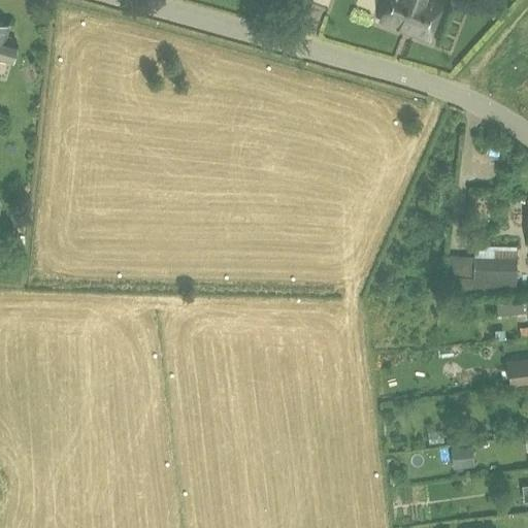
[(388,0),(381,22),(427,39),(440,5),(425,0),(388,0)]
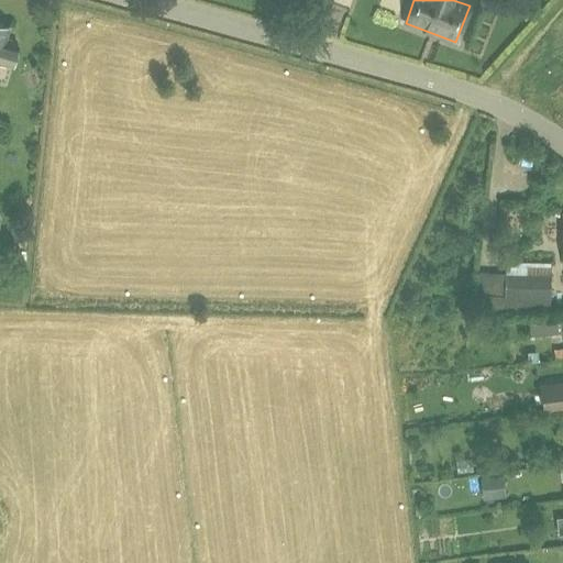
[(0,63),(13,66),(18,47),(6,44),(11,26),(0,23),(0,63)]
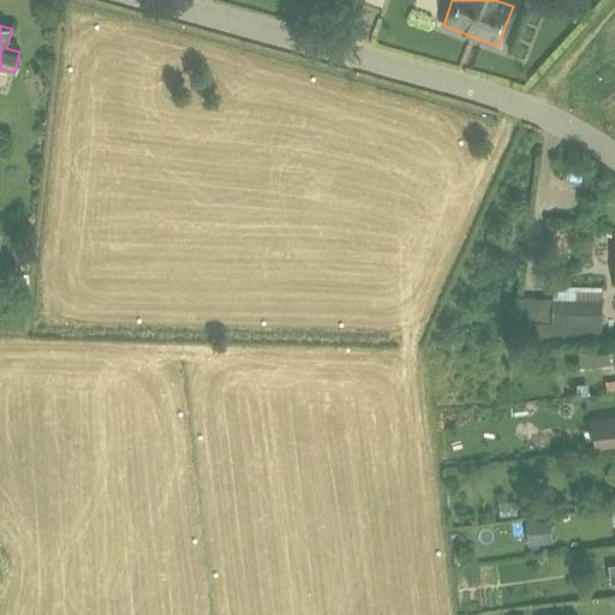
[(572,69),(586,58),(578,45),(562,55),(572,69)]
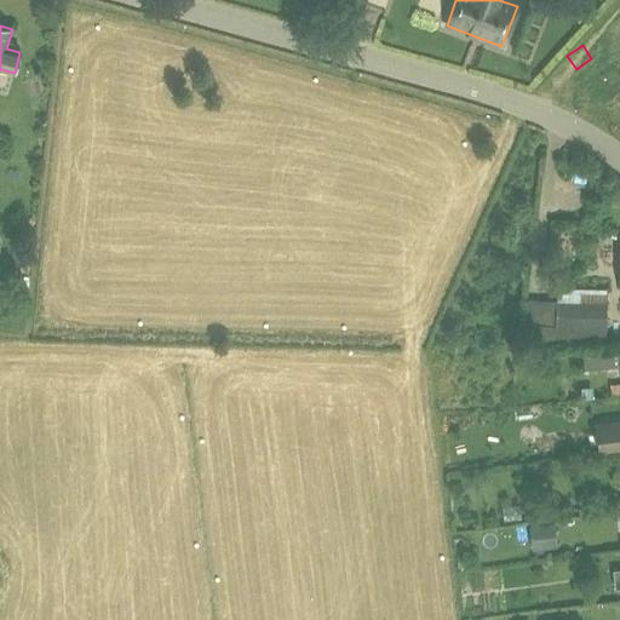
[(555,328),(554,340),(604,344),(606,331),(606,303),(557,302),(555,328)]
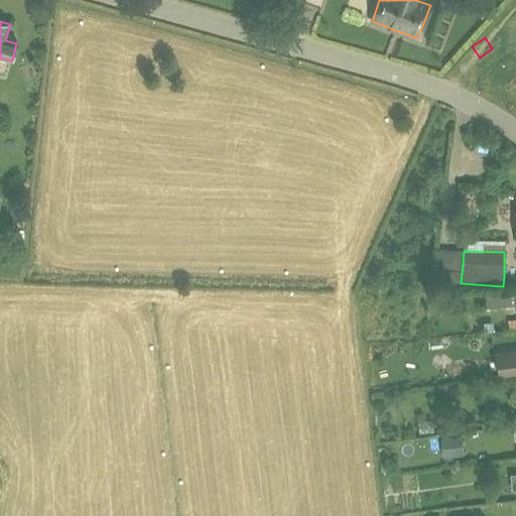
[(461,283),(462,273),(462,271),(441,270),(441,282),(461,283)]
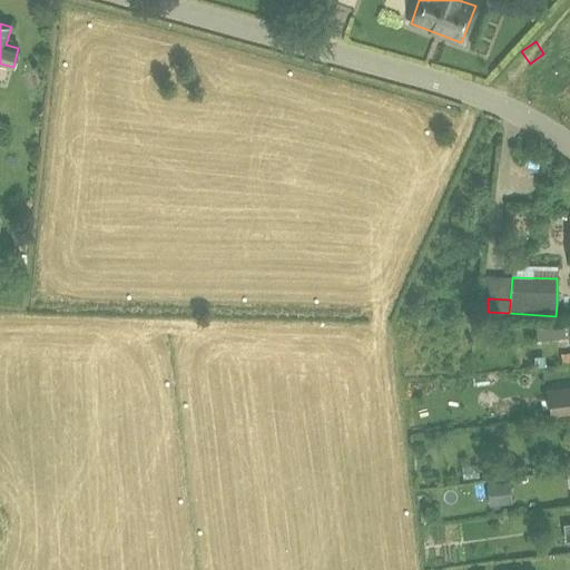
[(536,338),(563,335),(562,323),(534,325),(536,338)]
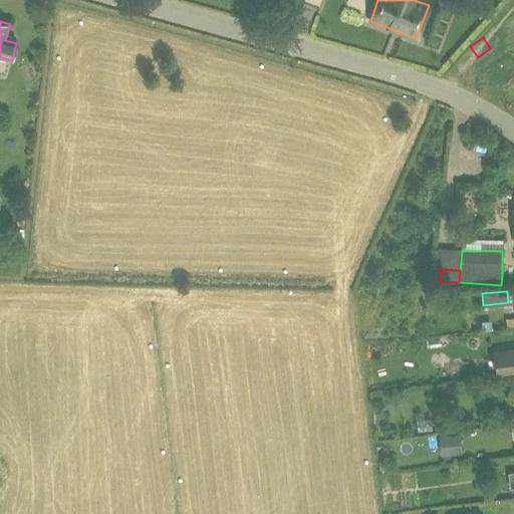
[(513,328),(513,317),(505,319),(507,329),(513,328)]
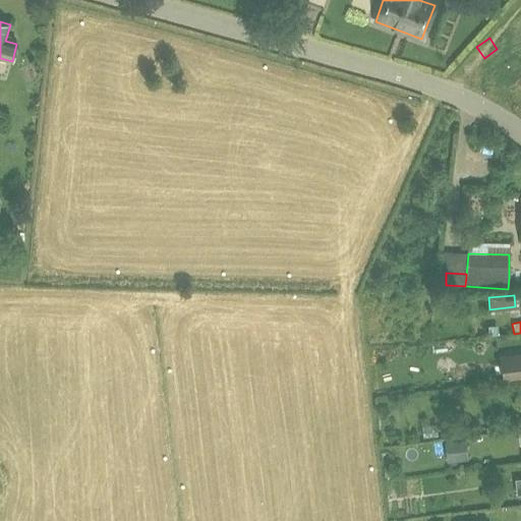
[(433,341),(435,353),(451,351),(450,340),(433,341)]
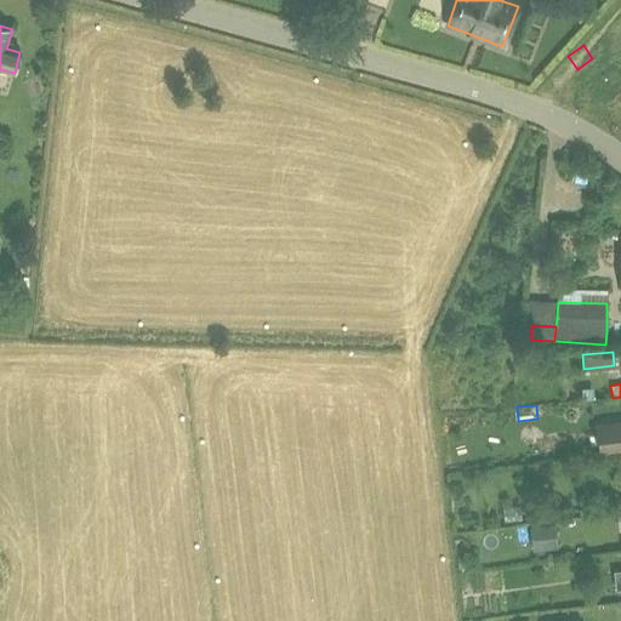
[(600,454),(620,450),(620,421),(597,425),(600,454)]
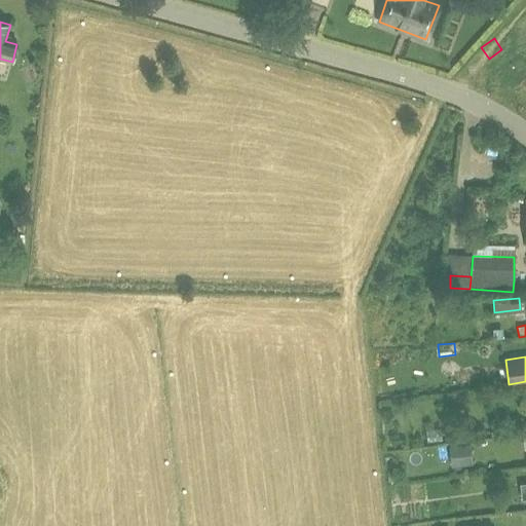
[(449,447),(451,466),(470,465),(468,446),(449,447)]
